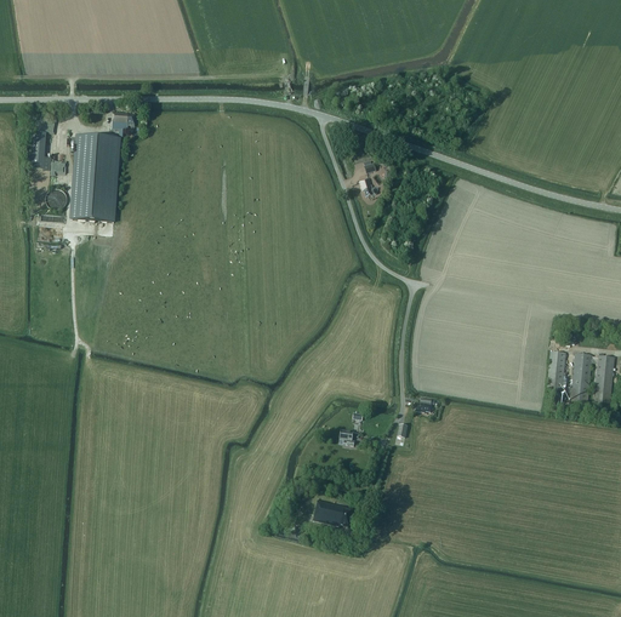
[(112,127),(118,127),(127,127),(127,124),(135,124),(136,113),(129,113),(129,112),(113,110),(112,127)]
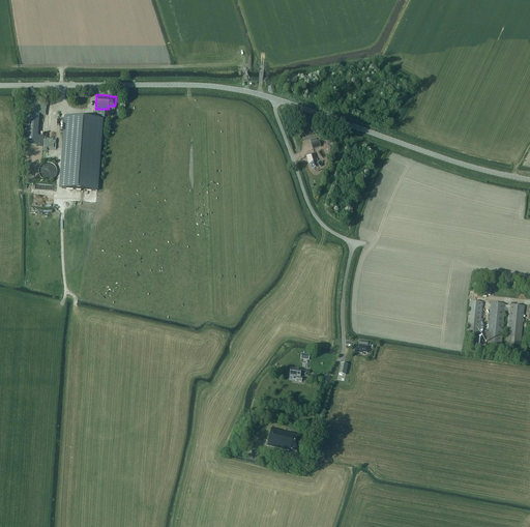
[(38,112),(26,111),(24,142),(36,143),(38,112)]
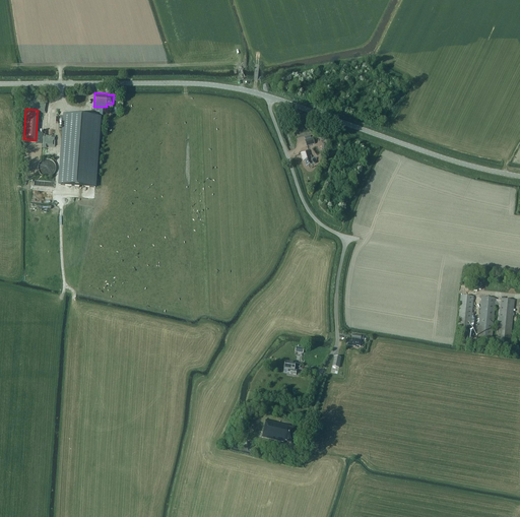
[(95,177),(101,114),(64,112),(64,115),(62,115),(62,118),(64,118),(60,175),(95,177)]
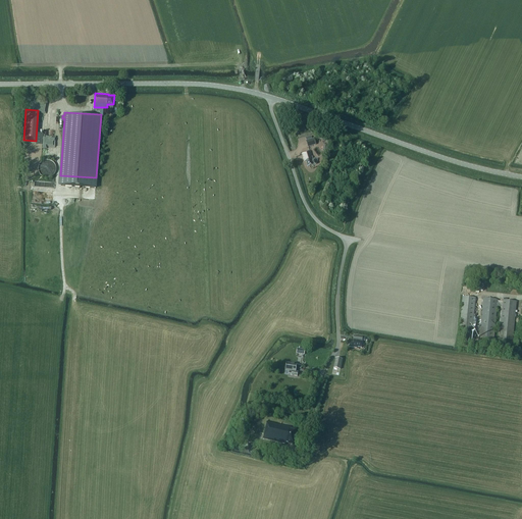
[(306,138),(308,144),(316,142),(314,136),(306,138)]
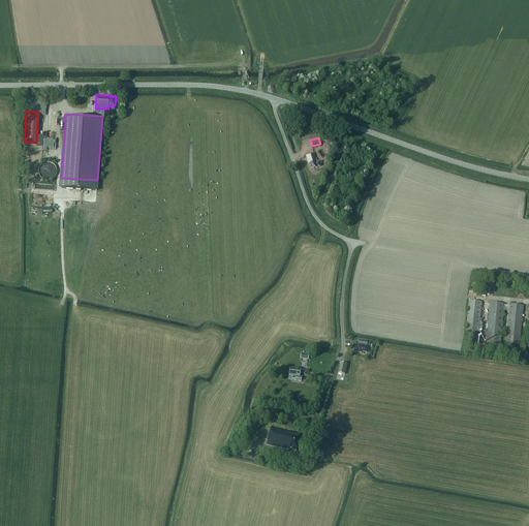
[(310,160),(312,166),(320,163),(319,160),(317,160),(314,151),(306,153),(308,160),(310,160)]
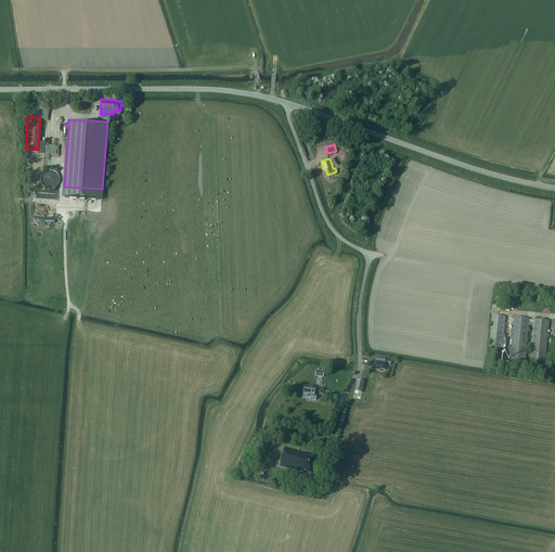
[(57,175),(57,172),(57,171),(57,169),(56,167),(55,166),(53,165),(52,164),(50,164),(48,164),(46,164),(44,165),(42,166),(41,168),(40,169),(39,171),(39,174),(40,175),(40,177),(41,179),(42,180),(43,181),(46,181),(48,182),(50,182),(52,181),(53,181),(55,179),(56,178),(57,176),(57,175)]
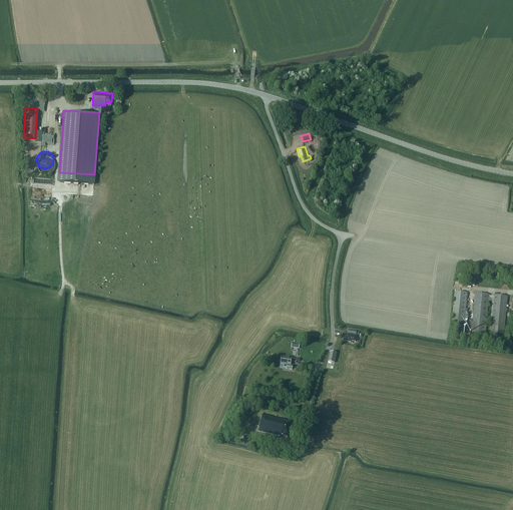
[(452,320),(464,321),(467,291),(455,289),(452,320)]
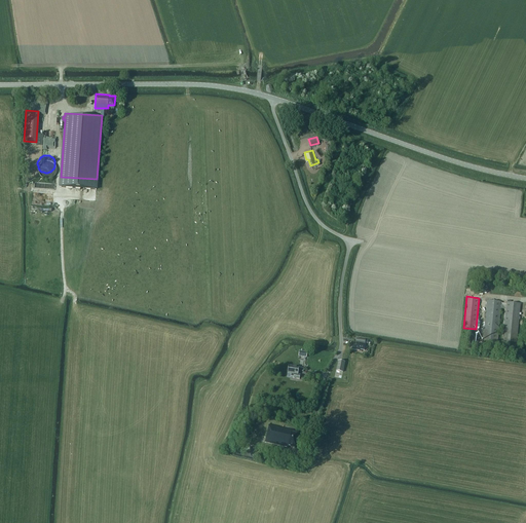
[(501,306),(504,307),(500,346),(516,348),(520,301),(508,300),(508,301),(501,300),(501,299),(488,298),(483,344),(497,345),(501,306)]
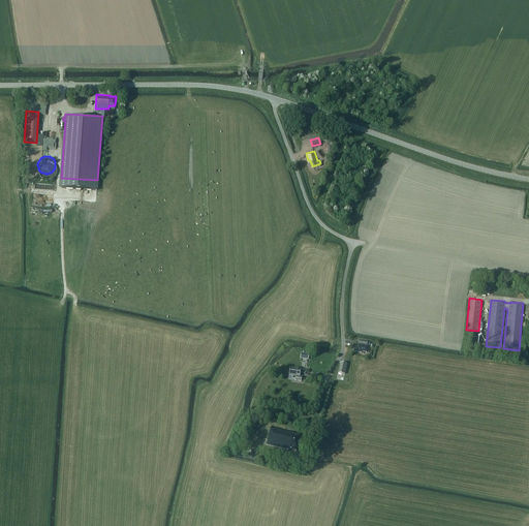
[(356,341),(356,343),(354,343),(353,348),(362,349),(362,348),(366,349),(367,342),(368,339),(359,338),(358,341),(356,341)]
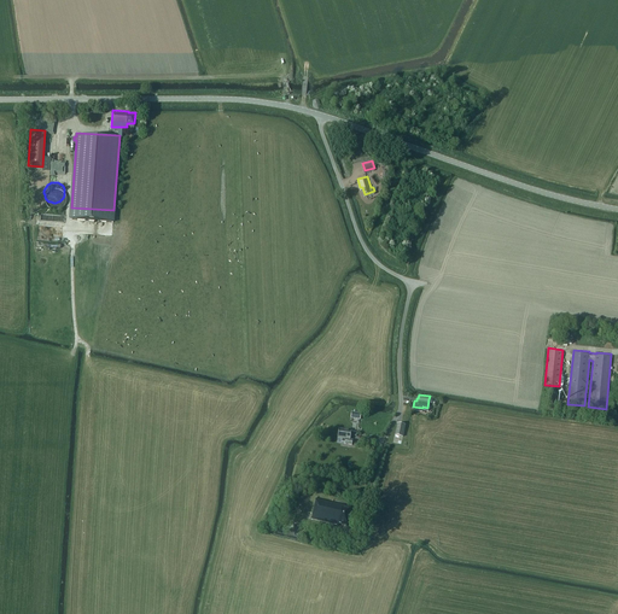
[(397,420),(395,432),(402,433),(404,421),(397,420)]
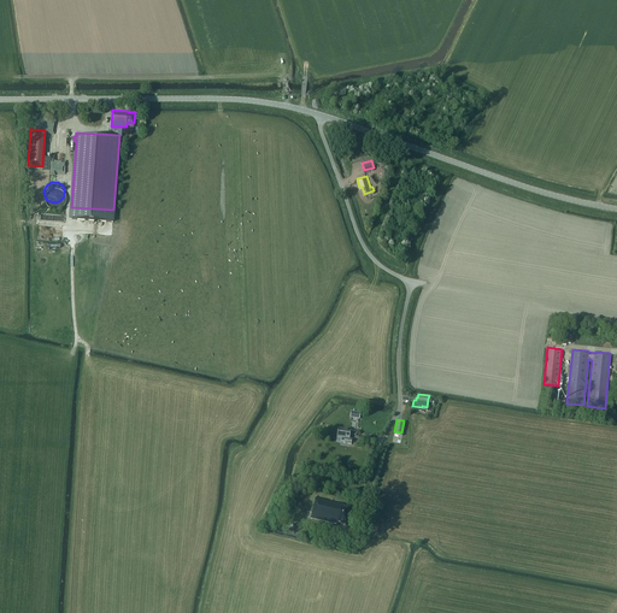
[(345,435),(344,440),(351,441),(352,437),(350,437),(350,431),(351,428),(338,425),(336,434),(345,435)]
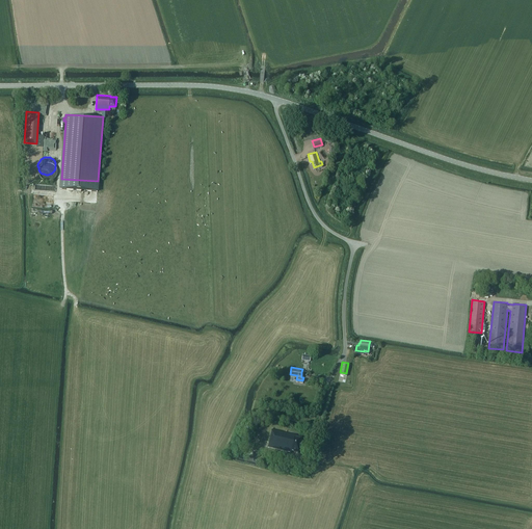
[(291,449),(291,448),(298,450),(301,435),(295,433),(295,432),(272,427),(268,444),(291,449)]
